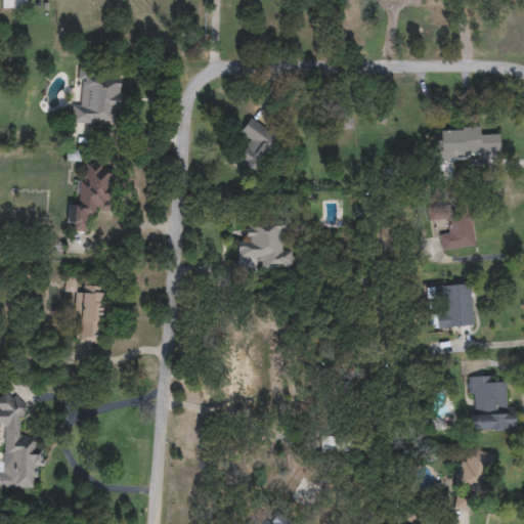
[(0,0),(28,0),(28,9),(0,9),(0,0)]
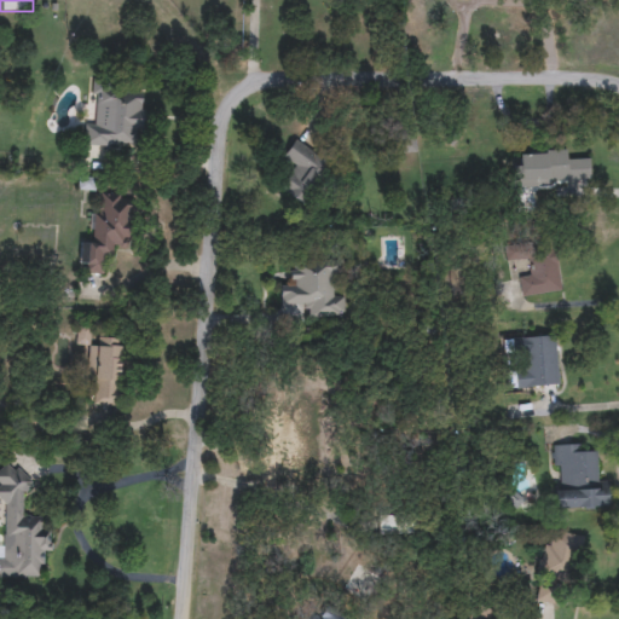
[(84,145),(85,121),(94,121),(96,81),(108,82),(108,92),(143,92),(142,146),(84,145)]
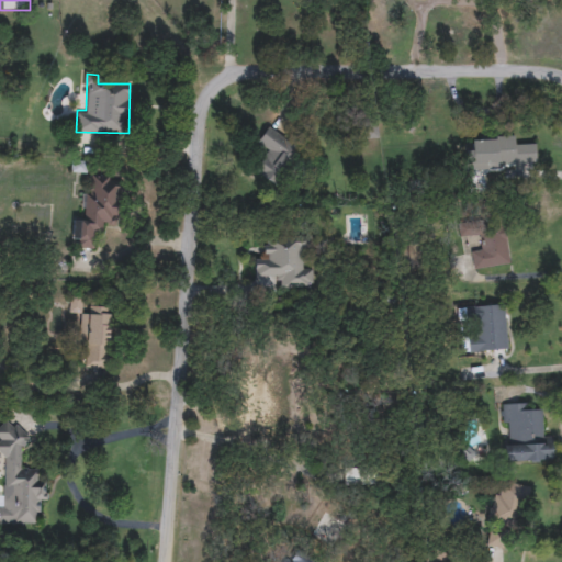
[(254,170),(267,150),(257,144),(268,127),(296,146),(272,182),(254,170)]
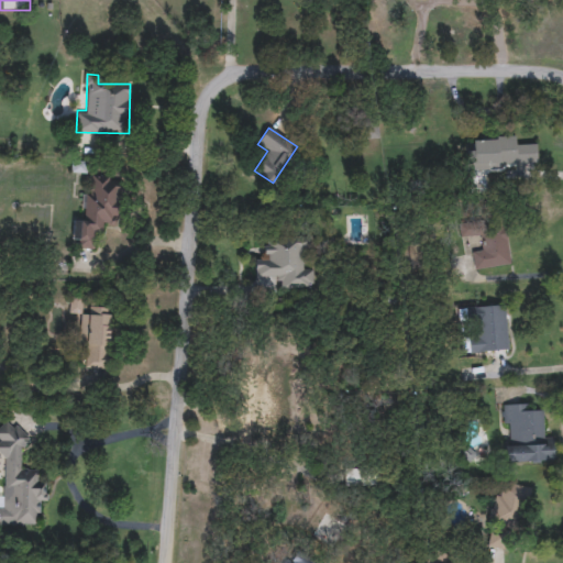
[(514,145),(536,145),(536,168),(466,168),(466,148),(473,148),(473,138),(514,138),(514,145)]
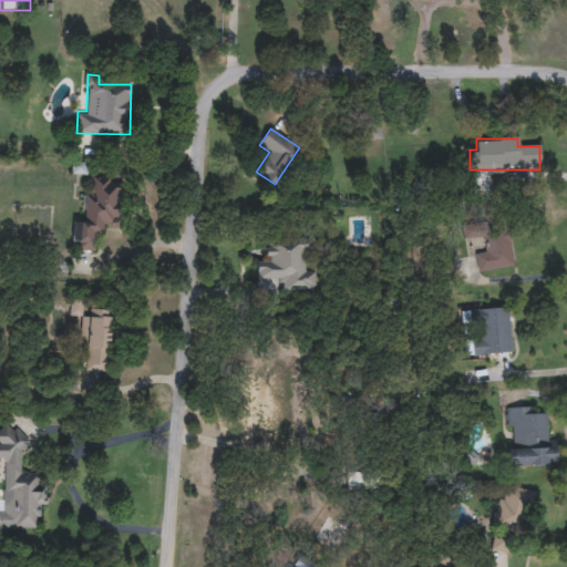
[(71,241),(72,222),(84,223),(88,177),(112,179),(106,253),(79,250),(80,241),(71,241)]
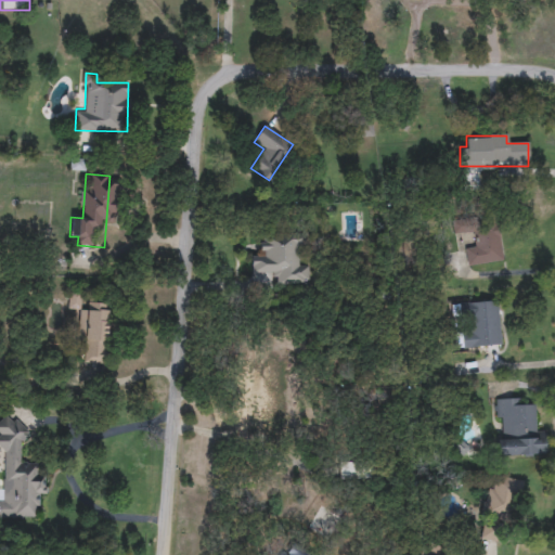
[(273,273),(250,273),(250,252),(262,252),(262,236),(301,236),(300,286),(273,285),(273,273)]
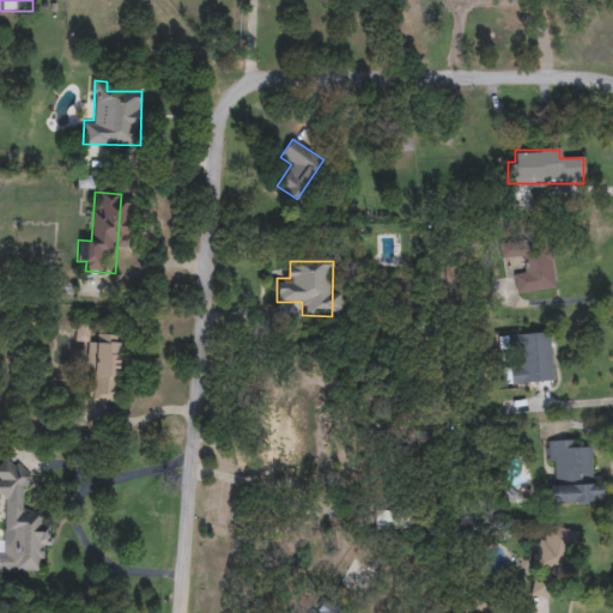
[(89,327),(87,340),(76,339),(78,326),(89,327)]
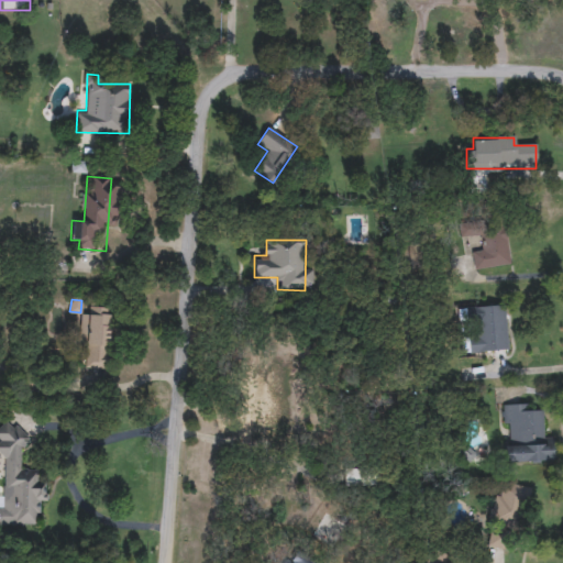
[(508,350),(468,353),(467,333),(476,332),(475,307),(505,305),(508,350)]
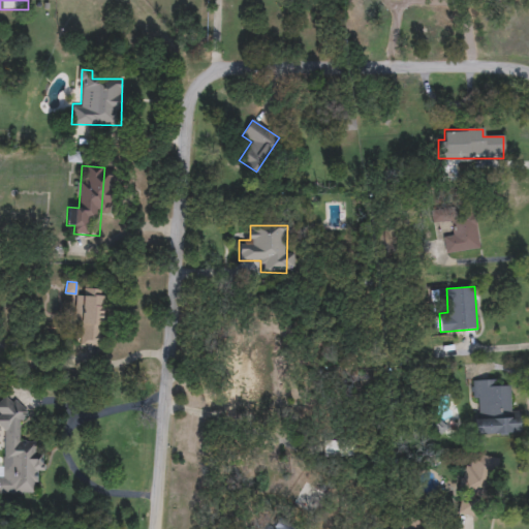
[(78,346),(80,297),(83,297),(84,287),(104,288),(101,347),(78,346)]
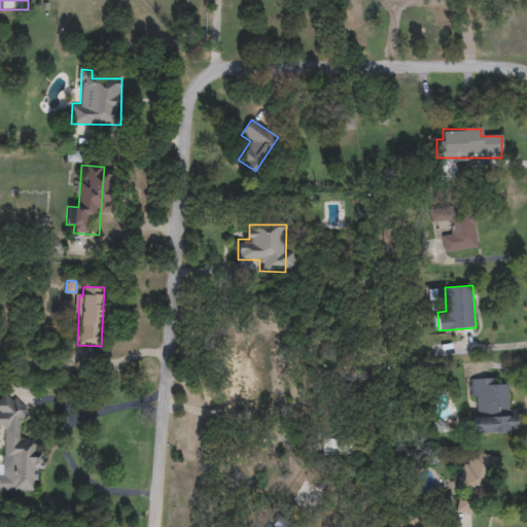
[(519,432),(471,433),(470,415),(477,415),(476,397),(469,397),(468,379),(495,378),(496,385),(507,385),(507,410),(518,409),(519,432)]
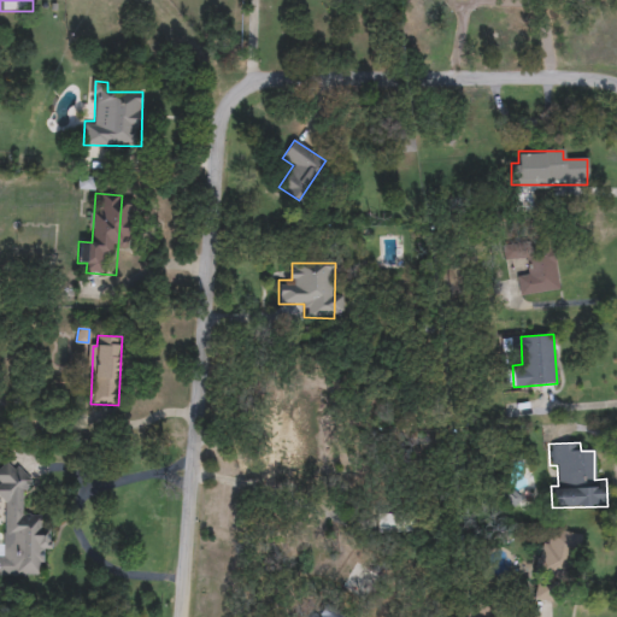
[(41,575),(0,576),(0,545),(1,545),(0,509),(0,472),(3,472),(1,465),(23,465),(25,515),(39,515),(40,528),(48,528),(50,550),(40,551),(41,575)]
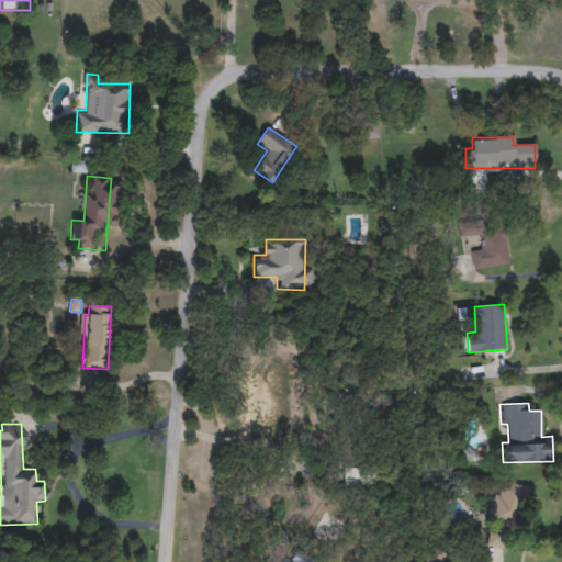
[(344,468),(379,468),(379,490),(344,490),(344,468)]
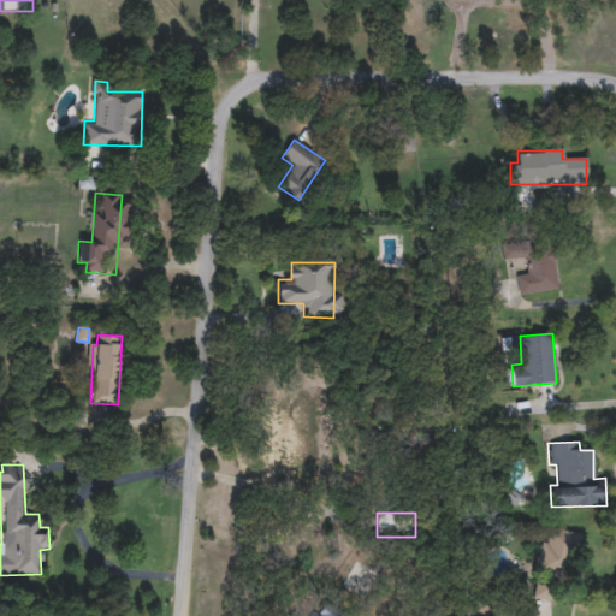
[(576,533),(566,590),(550,586),(548,597),(532,593),(544,527),(576,533)]
